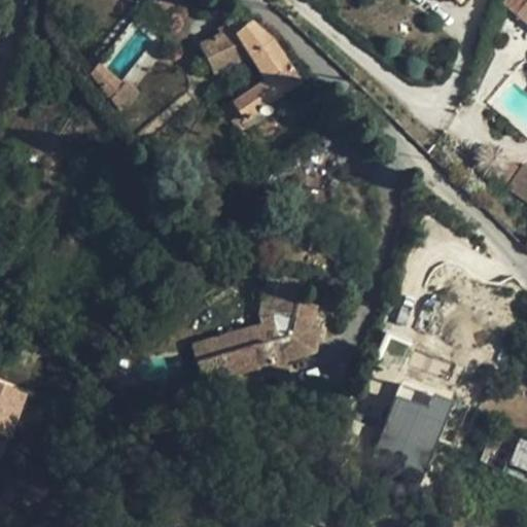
[(526,24),(526,0),(516,14),(526,24)]
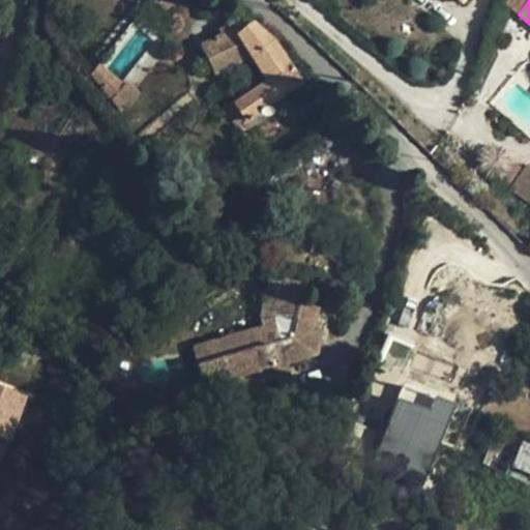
[(273,40),(249,21),(234,33),(231,29),(200,45),(213,72),(249,55),(266,81),(233,102),(244,120),(300,83),(273,40)]
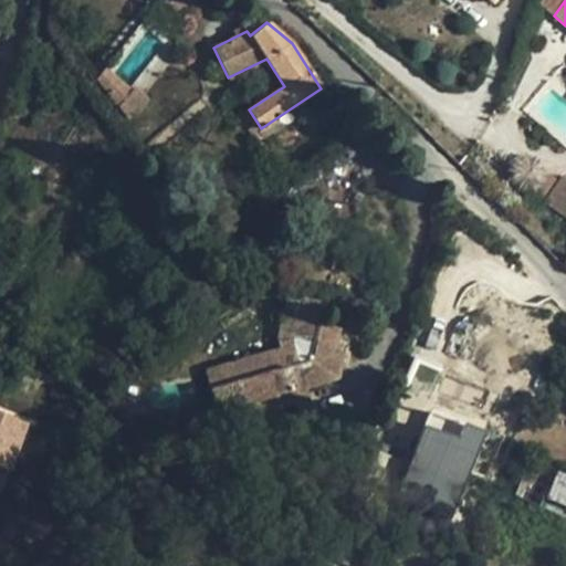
[(565,215),(565,173),(562,170),(546,206),(565,215)]
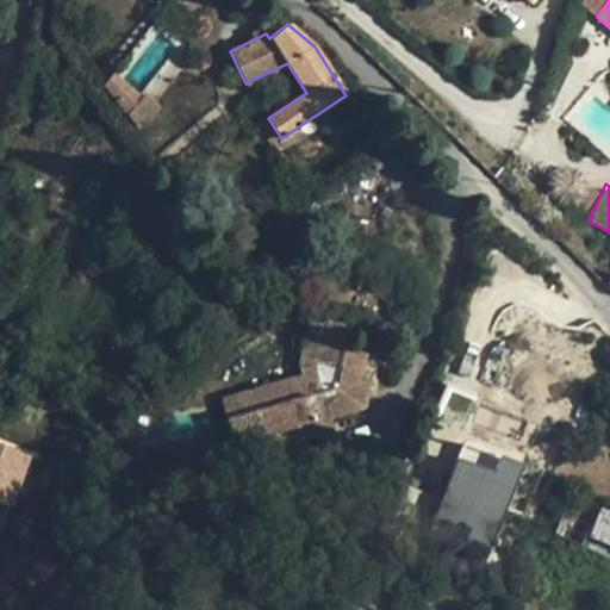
[(313,419),(331,415),(363,404),(369,381),(360,379),(363,353),(337,346),(342,323),(310,316),(297,363),(300,375),(222,400),(235,443),(267,435),(272,447),(278,446),(318,434),(313,419)]
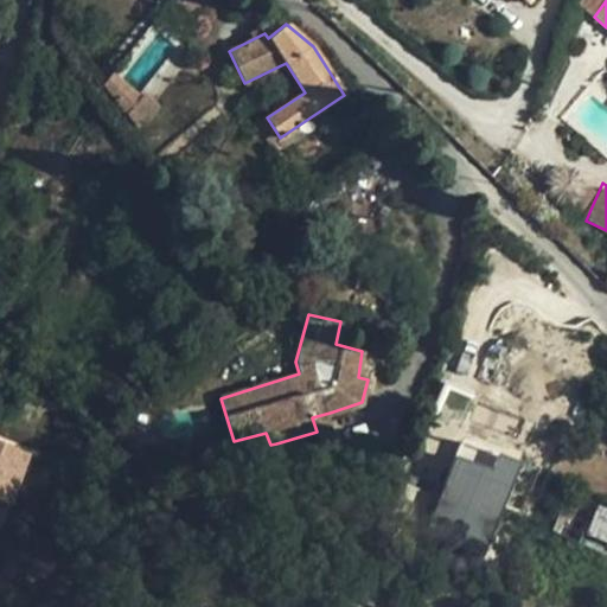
[(333,429),(330,413),(312,417),(317,432),(318,434),(333,429)]
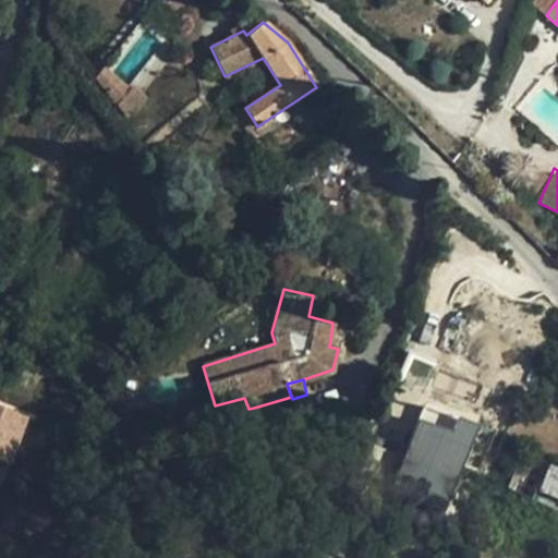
[(27,414),(0,405),(0,458),(13,463),(27,414)]
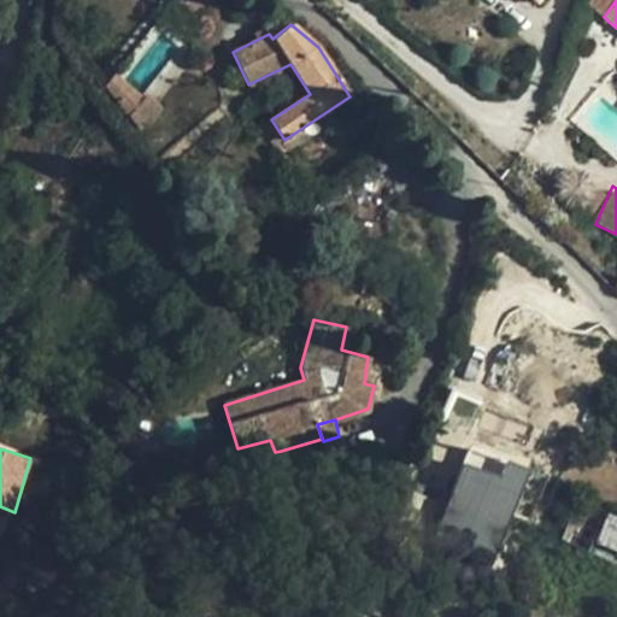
[(435,547),(495,566),(526,466),(465,448),(435,547)]
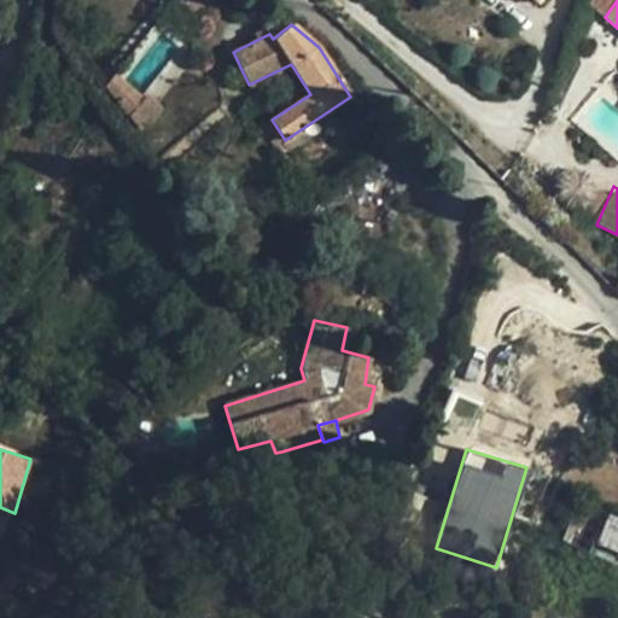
[(617,549),(617,516),(583,502),(572,531),(617,549)]
